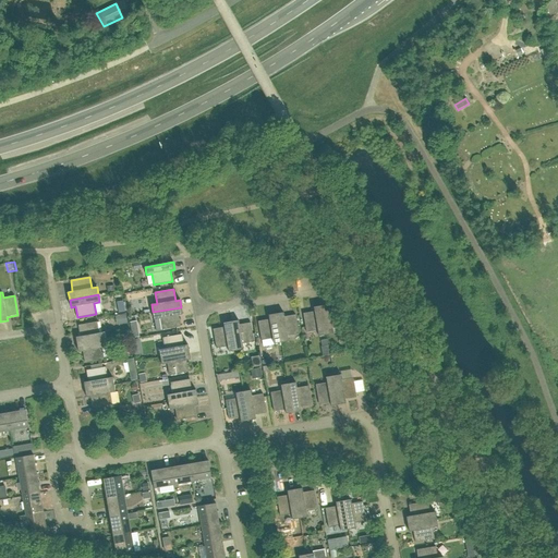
[(329,308),(328,304),(322,306),(326,335),(334,334),(332,328),(344,326),(340,306),(329,308)]
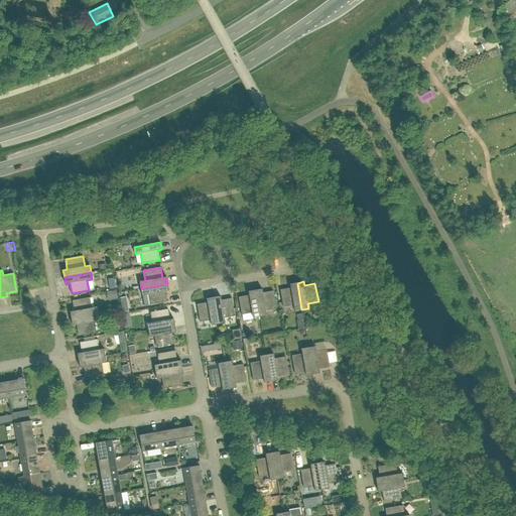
[(297,283),(290,284),(290,288),(280,290),(283,307),(294,305),(294,310),(301,309),(297,283)]
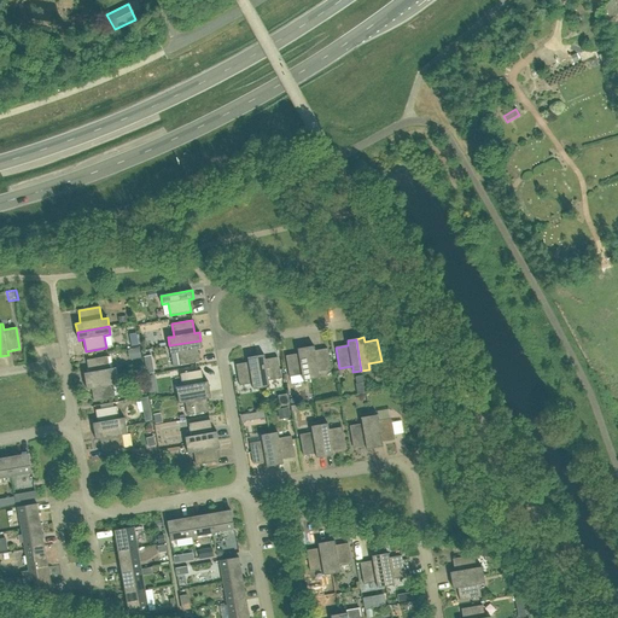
[(198,349),(203,349),(200,340),(169,345),(170,354),(176,353),(179,366),(199,362),(198,349)]
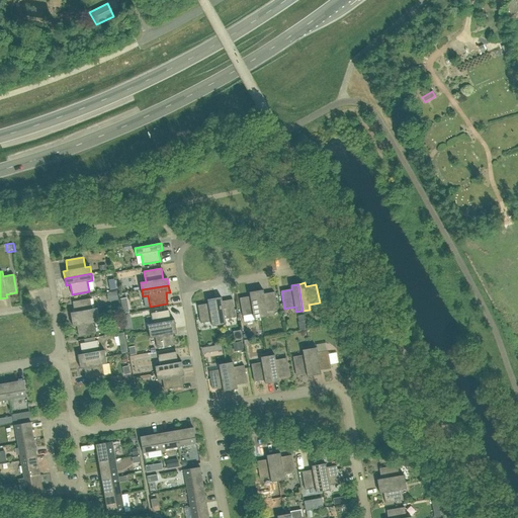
[(277,310),(274,292),(264,294),(263,290),(256,291),(261,318),(268,317),(267,312),(277,310)]
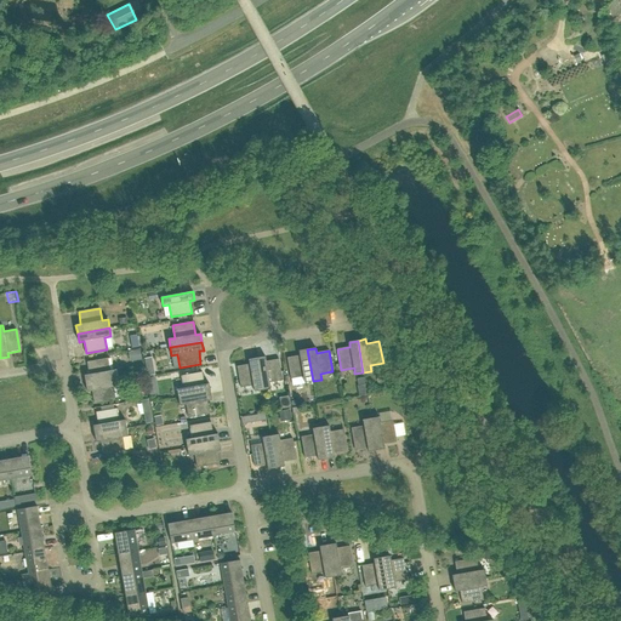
[(307,349),(298,351),(300,355),(288,358),(291,379),(303,376),(305,382),(313,381),(307,349)]
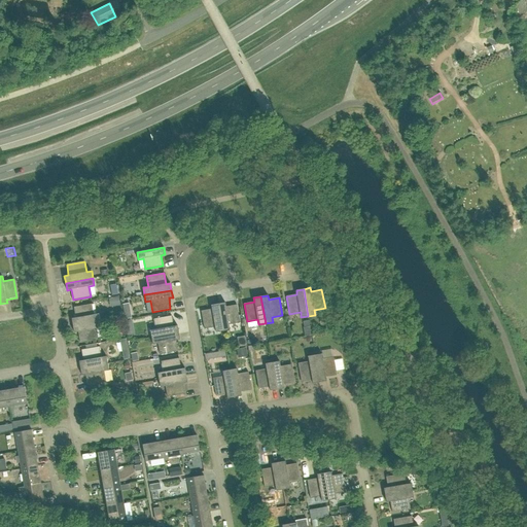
[(225,307),(225,303),(218,304),(222,330),(230,329),(229,324),(240,322),(237,305),(225,307)]
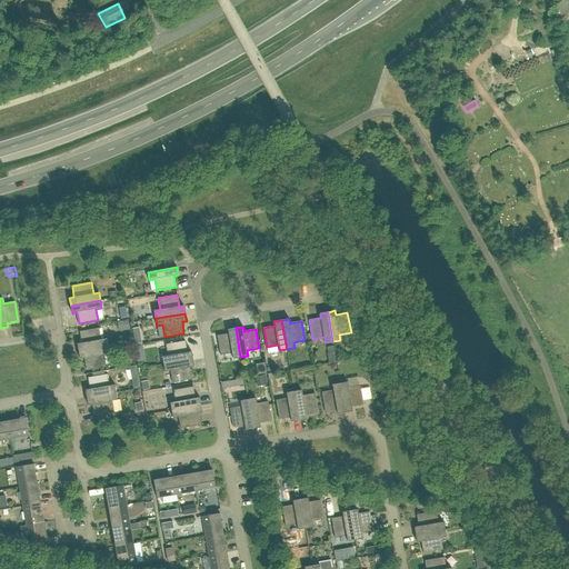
[(82,343),(78,343),(79,351),(108,347),(107,339),(101,340),(99,328),(80,331),(82,343)]
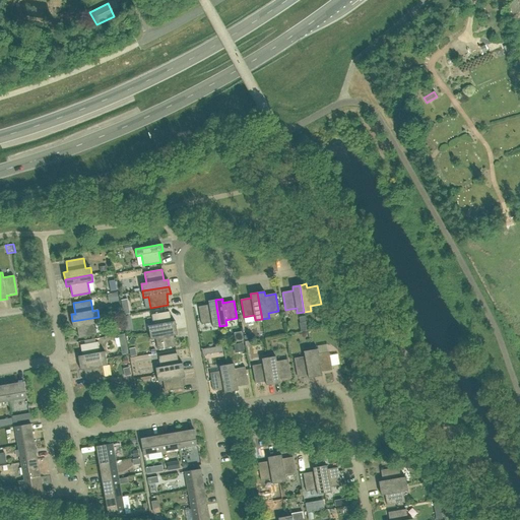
[(212,323),(213,328),(219,326),(215,300),(208,301),(209,305),(198,307),(201,325),(212,323)]
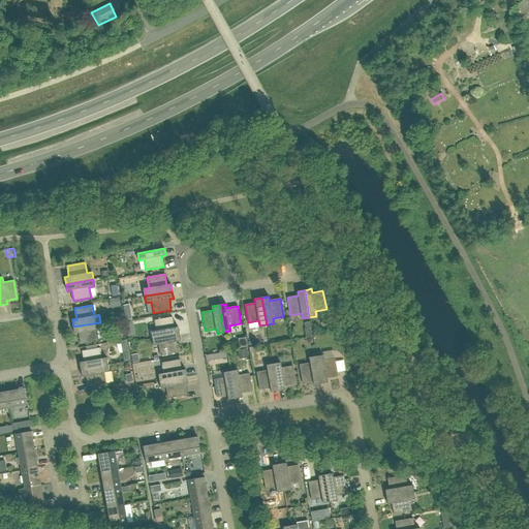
[(180,334),(178,327),(175,328),(173,317),(154,320),(156,331),(151,332),(152,339),(180,334)]
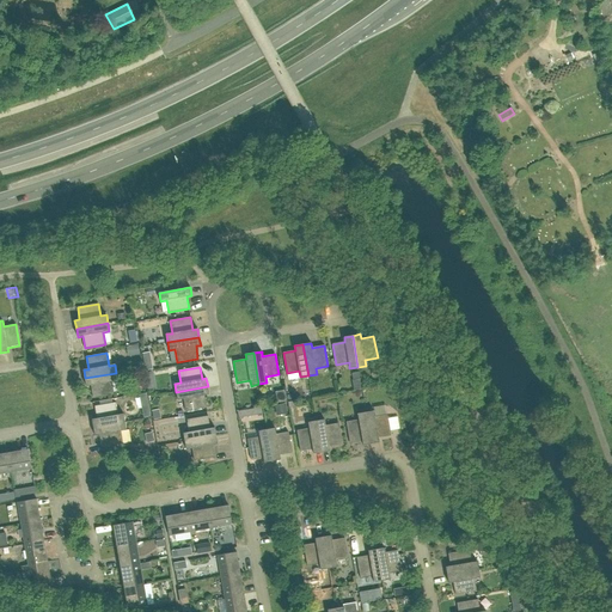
[(91,385),(93,398),(114,395),(112,381),(118,380),(116,373),(85,378),(86,386),(91,385)]
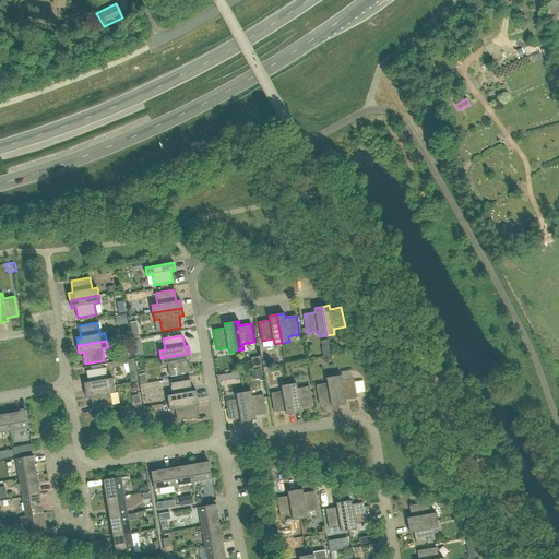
[(161,358),(162,366),(167,365),(169,376),(189,372),(187,361),(191,360),(190,353),(161,358)]
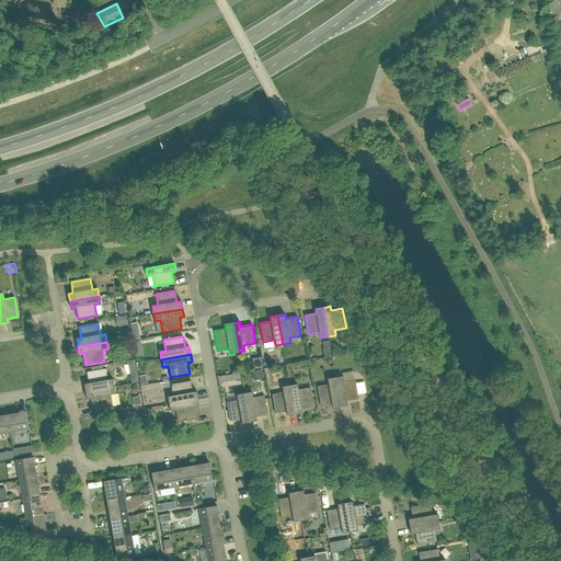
[(135,361),(128,362),(132,382),(138,381),(135,361)]
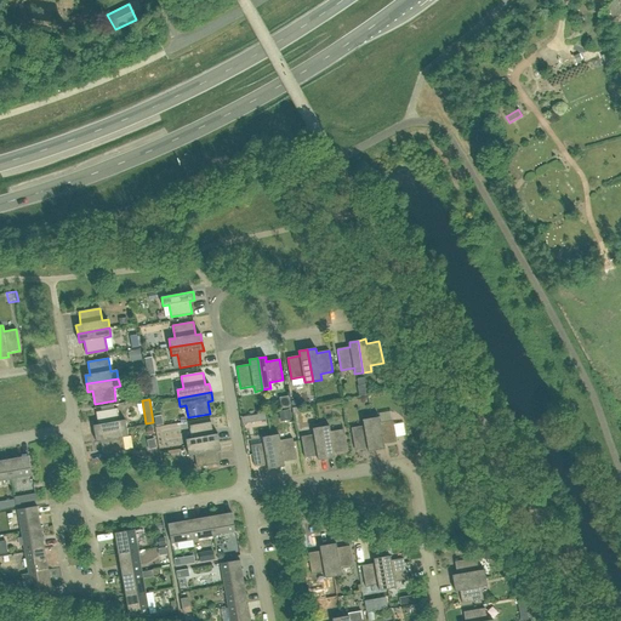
[(98,425),(93,426),(95,434),(127,428),(125,420),(119,421),(118,409),(96,412),(98,425)]
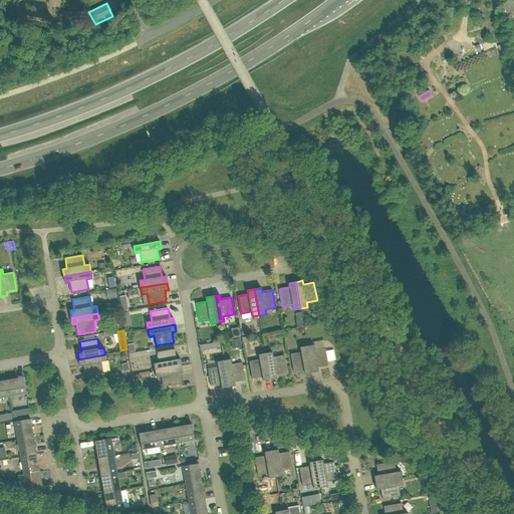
[(311,372),(318,371),(318,367),(328,365),(325,348),(315,350),(314,345),(307,346),(311,372)]
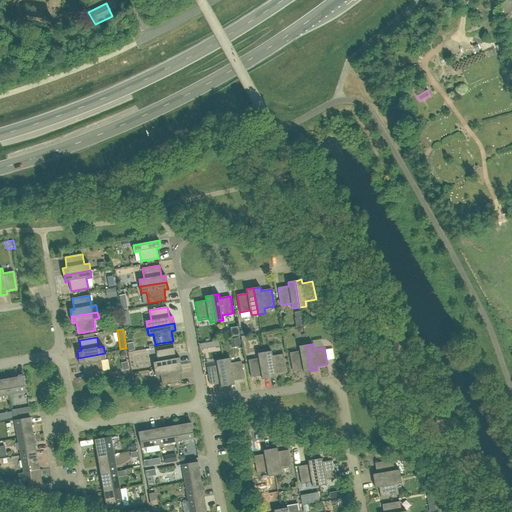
[(289,353),(293,370),(303,369),(304,372),(310,371),(306,345),(299,346),(300,351),(289,353)]
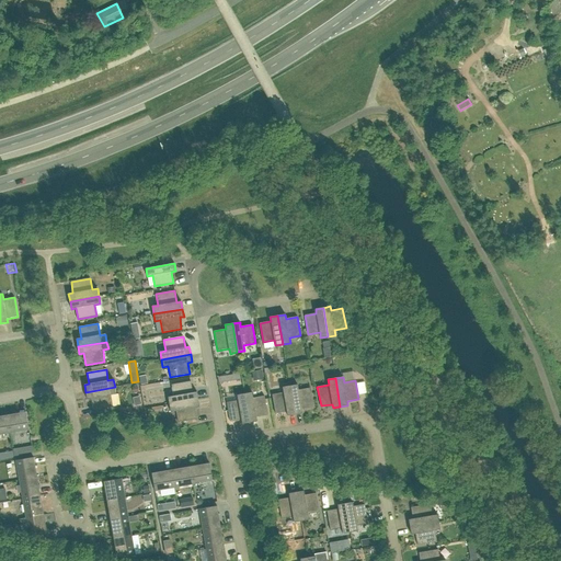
[(198,399),(197,392),(193,392),(191,381),(171,385),(173,396),(168,397),(169,404),(198,399)]
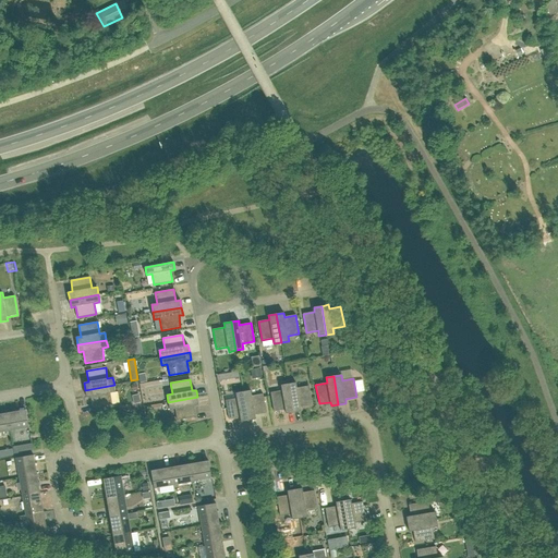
[(293,412),(301,411),(300,407),(312,405),(308,386),(296,388),(295,383),(289,384),(293,412)]
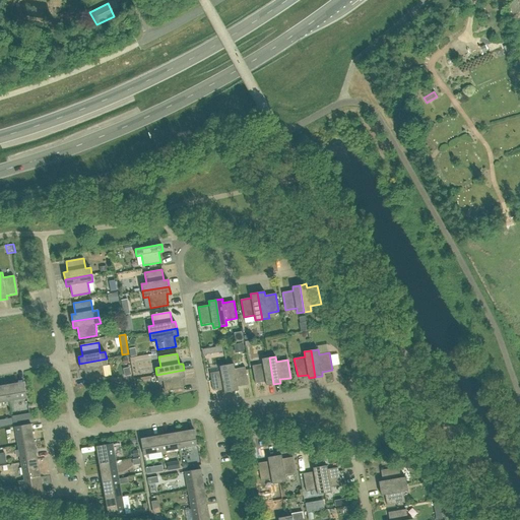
[(266,382),(266,386),(273,384),(269,358),(262,359),(263,364),(252,366),(255,384),(266,382)]
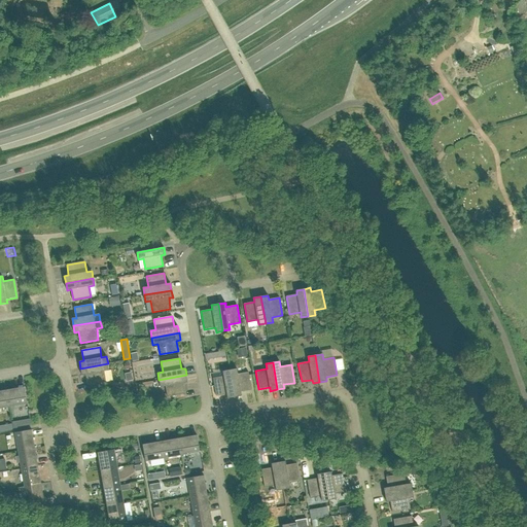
[(80,369),(81,375),(85,375),(88,385),(106,382),(104,372),(109,371),(108,363),(80,369)]
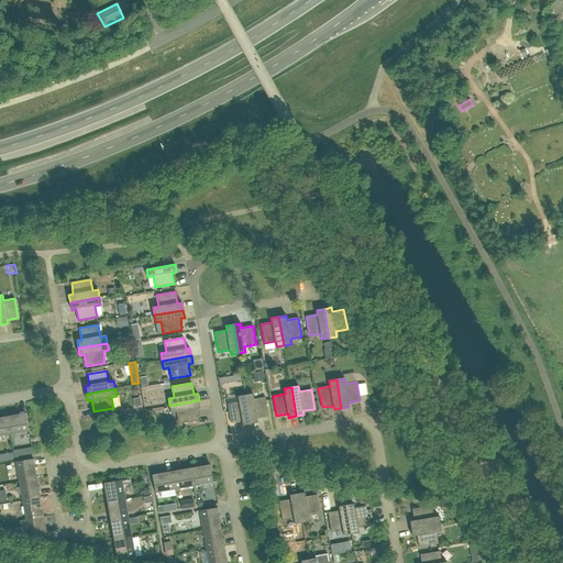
[(254,399),(253,394),(245,395),(251,424),(258,423),(257,419),(268,417),(265,397),(254,399)]
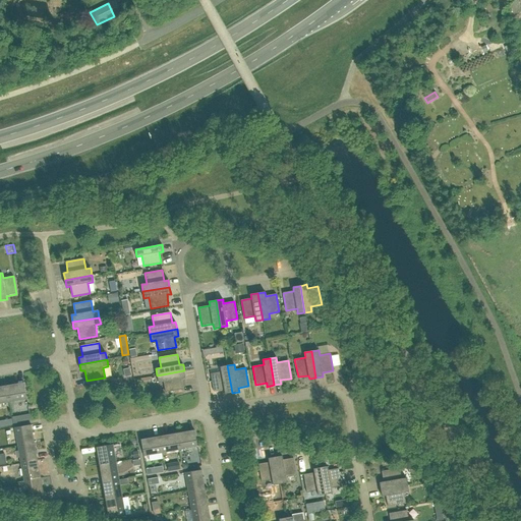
[(224,390),(225,394),(232,393),(227,365),(220,366),(221,371),(211,373),(214,392),(224,390)]
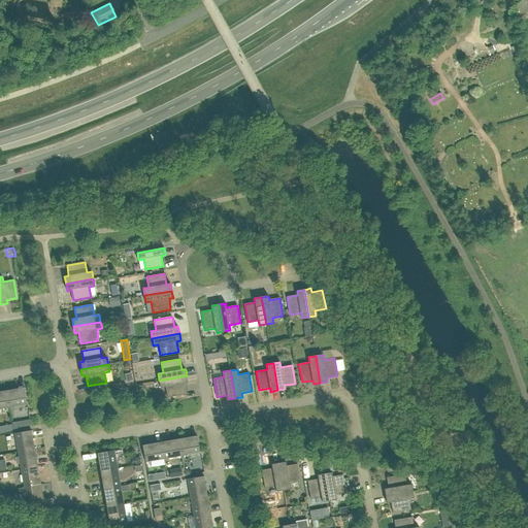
[(159,381),(161,388),(166,387),(167,397),(186,394),(184,384),(188,383),(187,375),(159,381)]
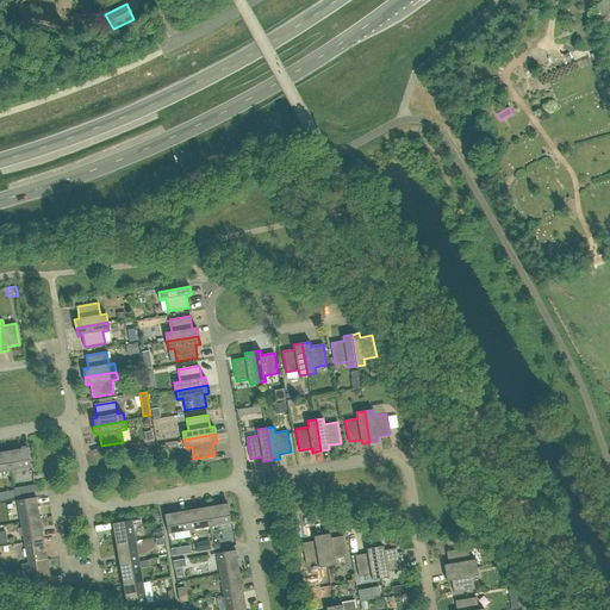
[(31,467),(27,448),(7,452),(11,471),(31,467)]
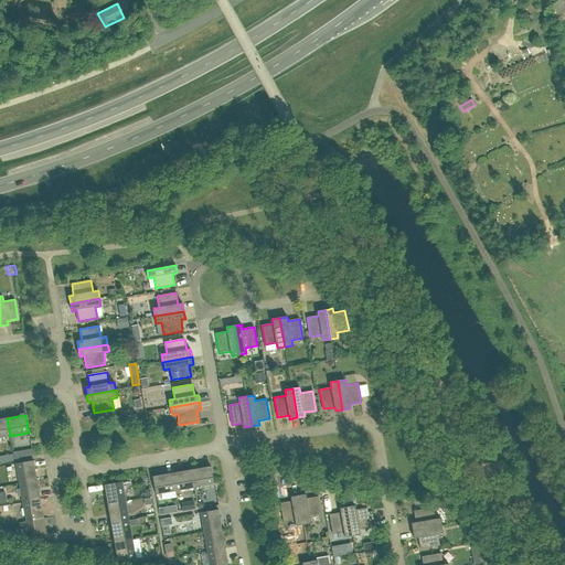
[(0,418),(0,437),(10,436),(7,418),(0,418)]
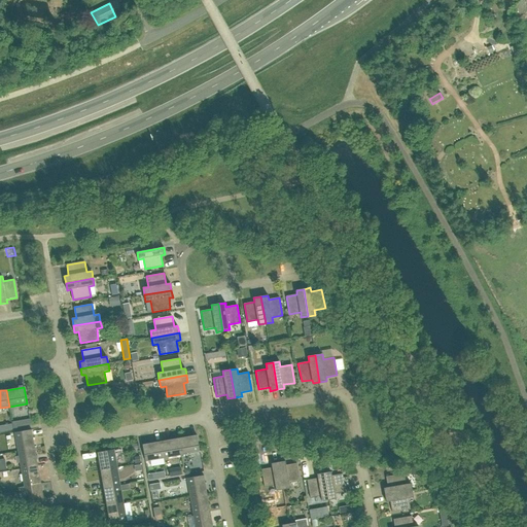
[(35,448),(32,429),(14,432),(18,451),(35,448)]
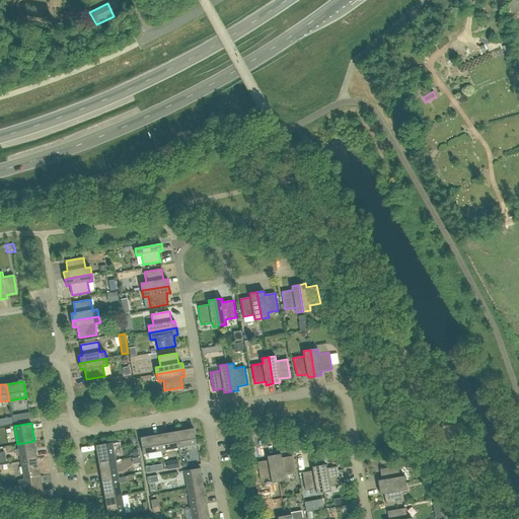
[(197,445),(194,429),(175,432),(178,448),(197,445)]
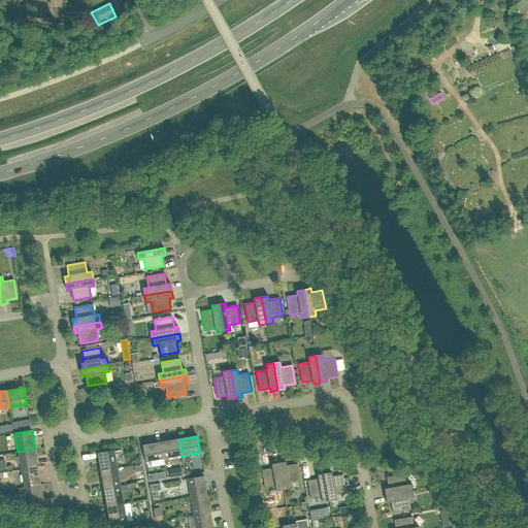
[(161,442),(164,459),(182,456),(178,439),(161,442)]
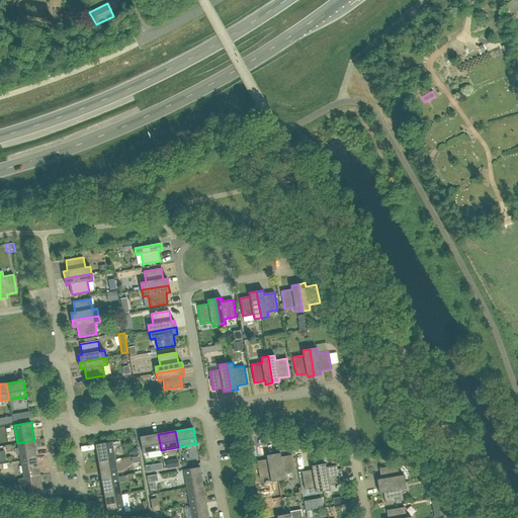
[(140,437),(143,453),(161,450),(158,434),(140,437)]
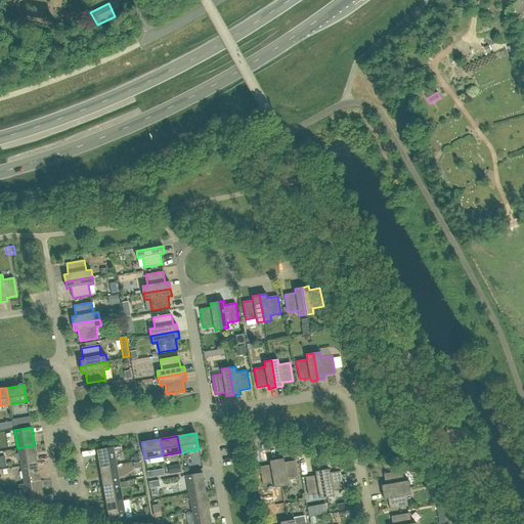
[(11,444),(2,447),(4,453),(13,450),(11,444)]
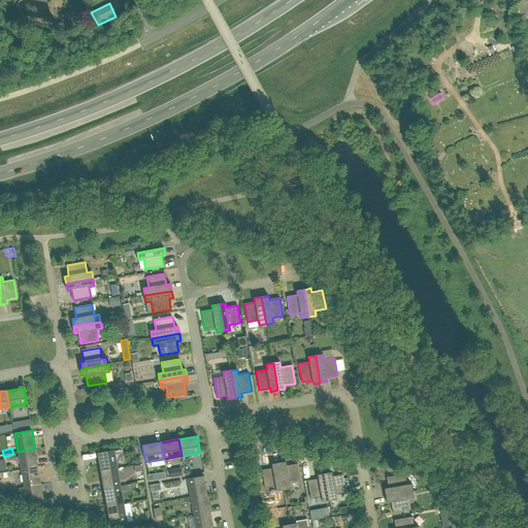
[(22,469),(38,466),(35,449),(18,452),(22,469)]
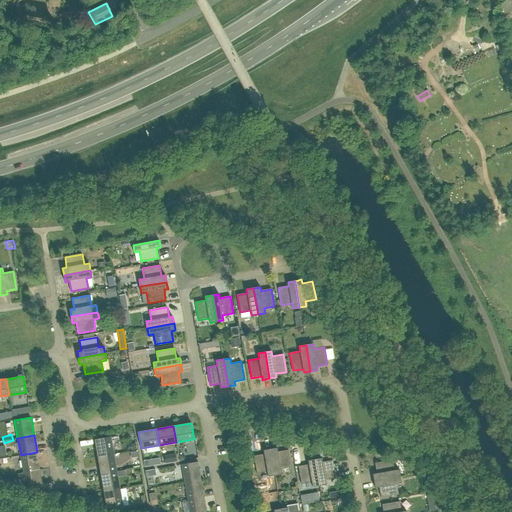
[(114,454),(111,437),(94,439),(98,457),(114,454)]
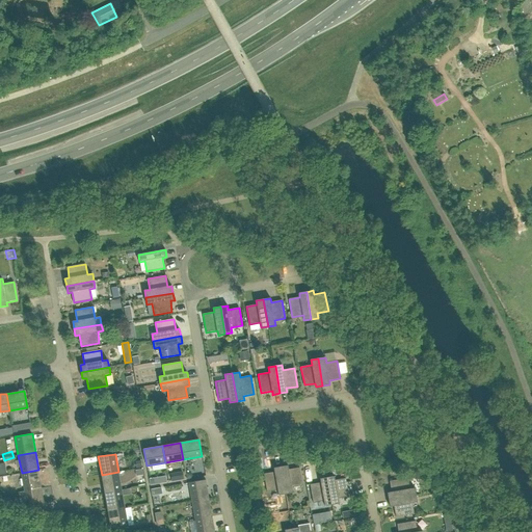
[(131,455),(132,478),(140,478),(139,455),(131,455)]
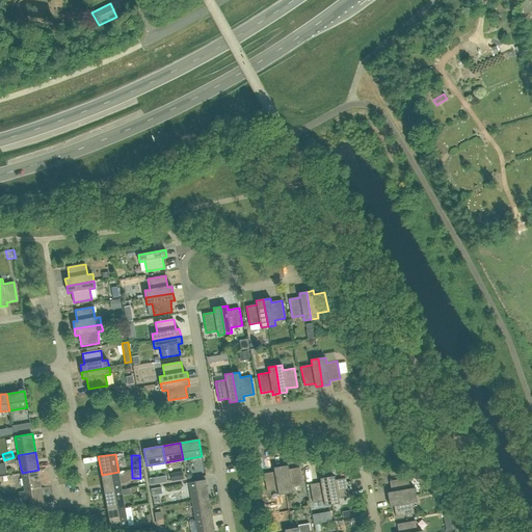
[(289,470),(288,466),(281,467),(286,494),(293,493),(292,487),(302,485),(299,468),(289,470)]
